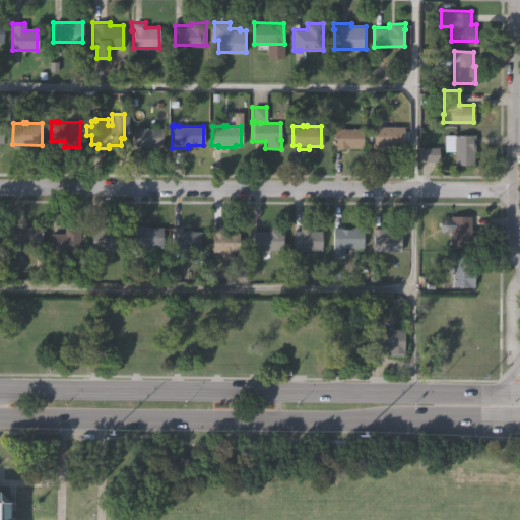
[(403,146),(389,146),(389,150),(372,149),(372,142),(373,142),(373,126),(403,126),(403,146)]
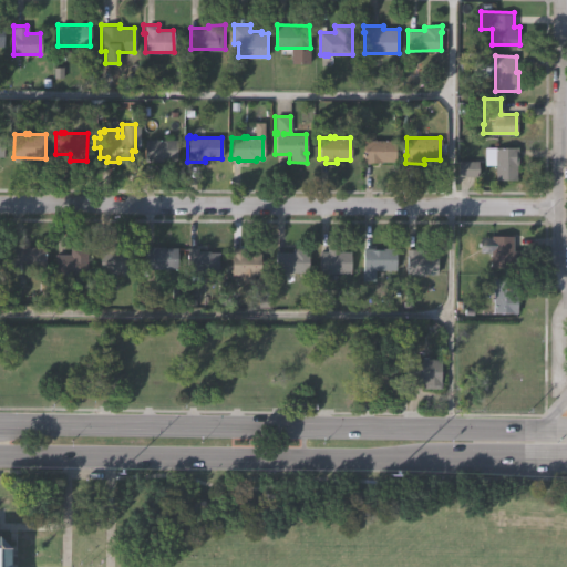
[(176,161),(162,161),(162,162),(145,162),(145,161),(144,161),(144,140),(154,140),(154,138),(156,138),(156,140),(176,140),(176,161)]
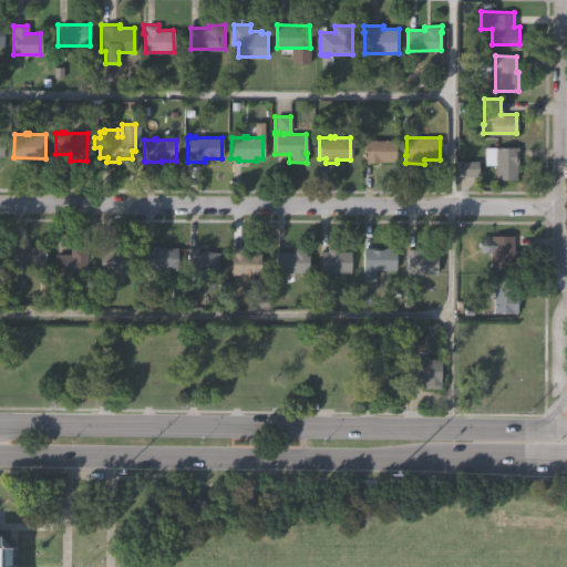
[(394,141),(394,162),(361,162),(362,152),(363,152),(363,140),(371,140),(371,138),(374,138),(374,140),(394,141)]
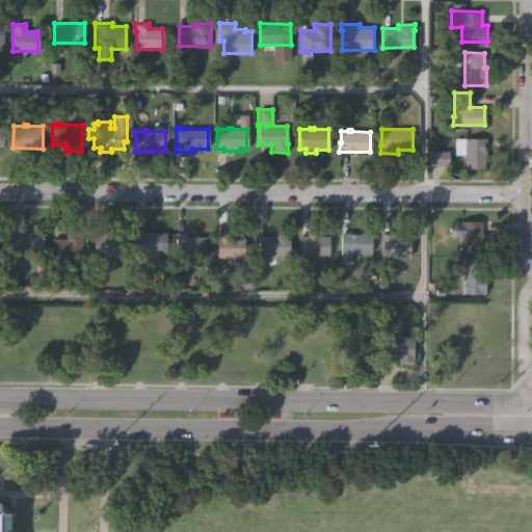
[(485,137),(485,155),(484,155),(484,167),(464,167),(464,154),(455,154),(455,137),(485,137)]
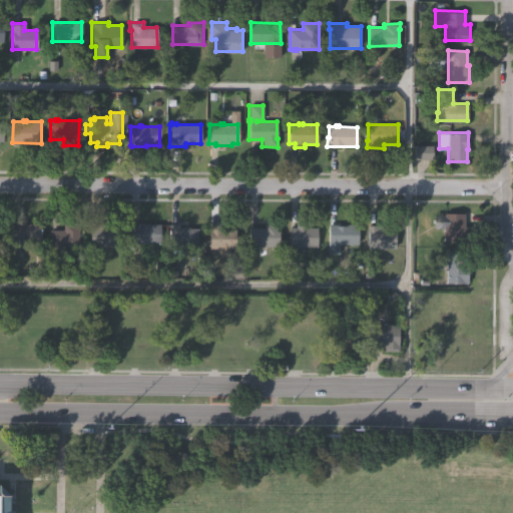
[(414,147),(414,161),(432,161),(432,147),(414,147)]
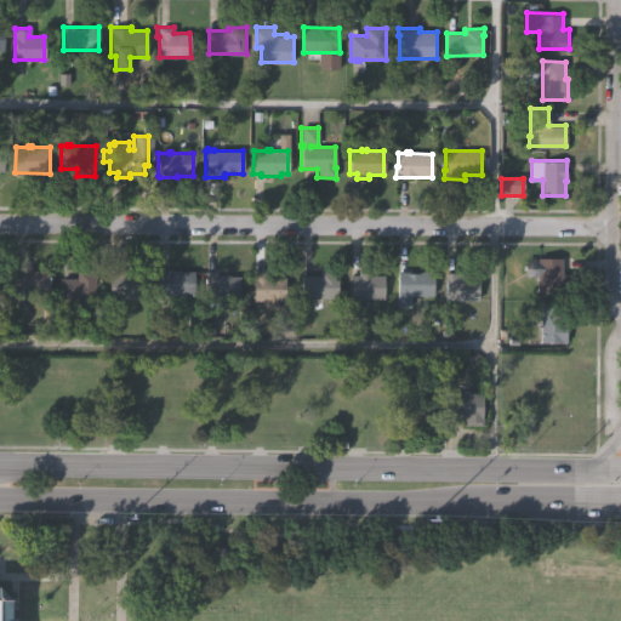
[(562,258),(562,275),(568,275),(568,294),(539,294),(539,273),(524,273),(524,261),(539,261),(539,258),(562,258)]
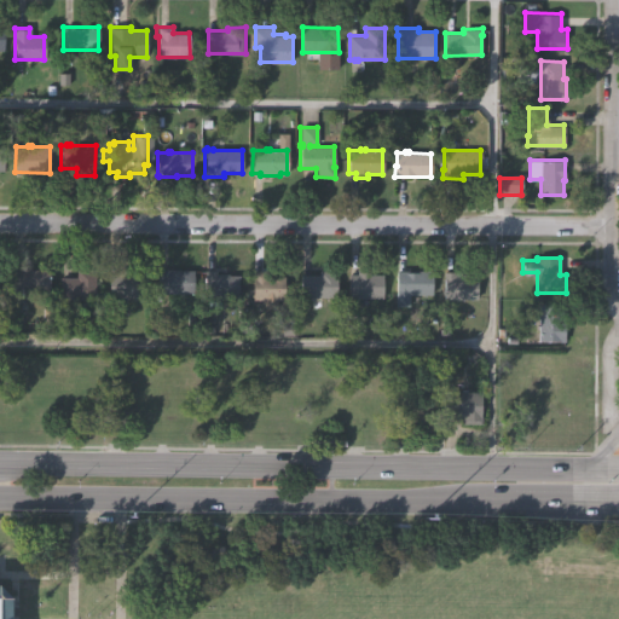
[(62,276),(77,276),(77,267),(96,267),(96,298),(62,298),(62,276)]
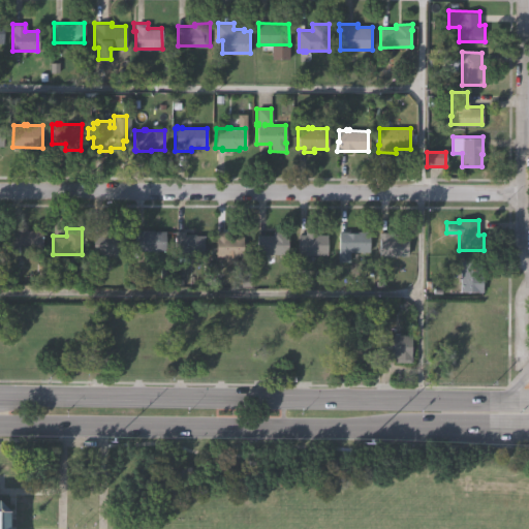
[(12,229),(27,229),(27,231),(42,231),(42,251),(12,251),(12,229)]
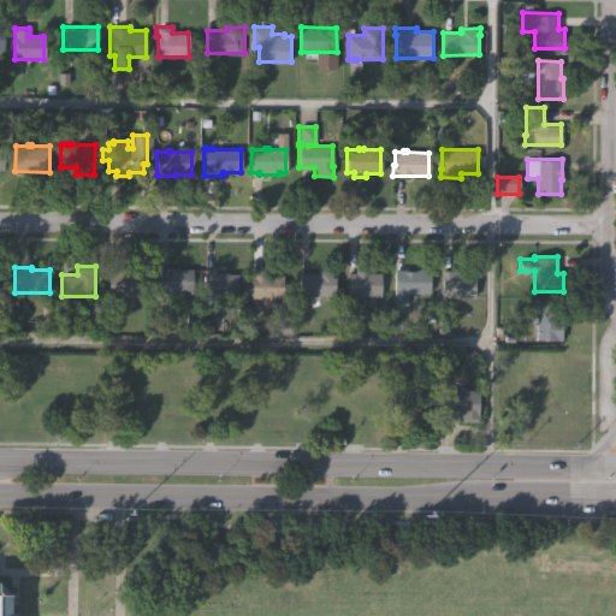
[(110,302),(110,272),(118,272),(118,267),(130,267),(130,271),(144,271),(144,295),(119,294),(119,302),(110,302)]
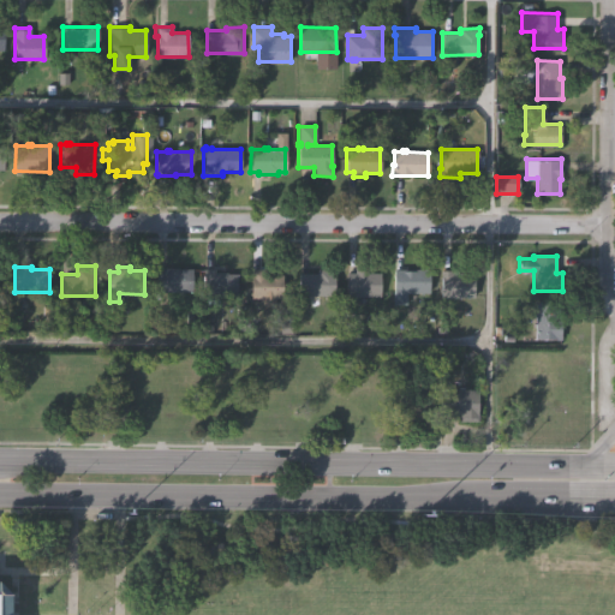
[(157,267),(192,268),(192,291),(167,291),(167,292),(157,292),(157,267)]
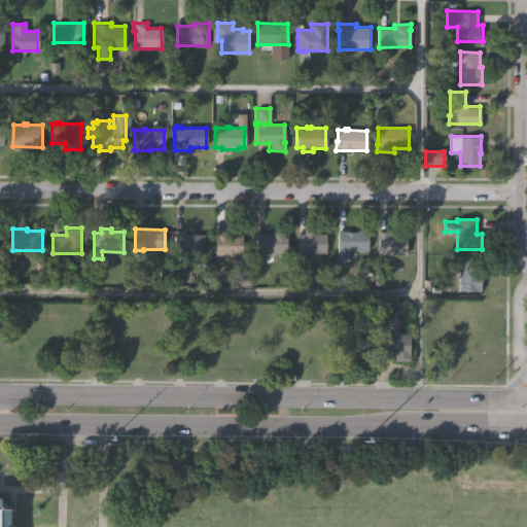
[(177,229),(186,229),(186,232),(198,232),(198,234),(204,234),(204,252),(177,252),(177,229)]
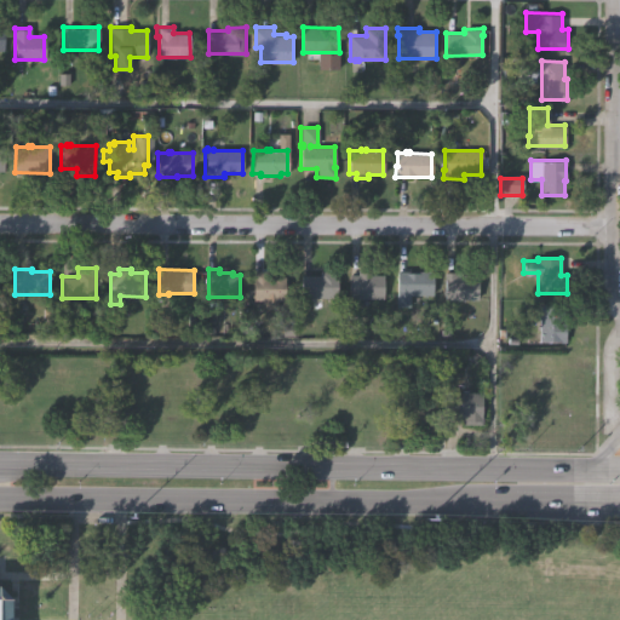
[(267,269),(267,275),(283,275),(283,299),(276,299),(276,308),(263,308),(263,299),(252,299),(252,269),(267,269)]
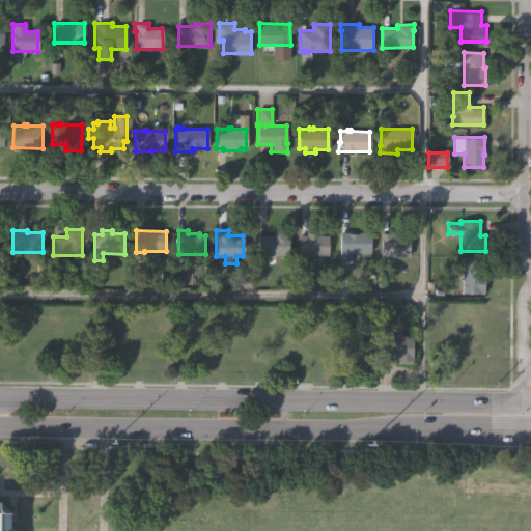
[(298,235),(305,235),(305,231),(315,231),(315,235),(327,235),(327,255),(298,255),(298,235)]
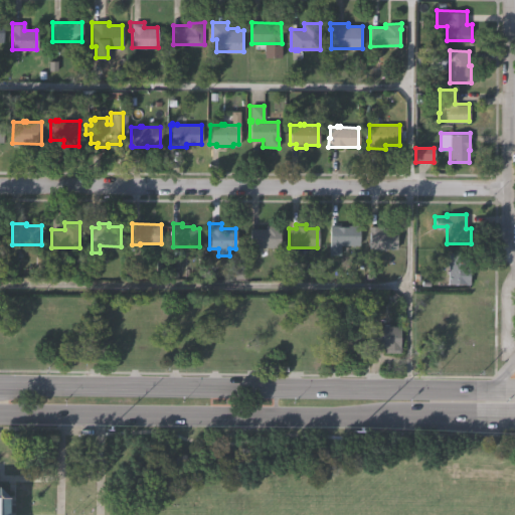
[(249,228),(265,228),(265,225),(280,225),(280,230),(279,230),(279,246),(258,246),(258,247),(253,247),(253,246),(249,246),(249,228)]
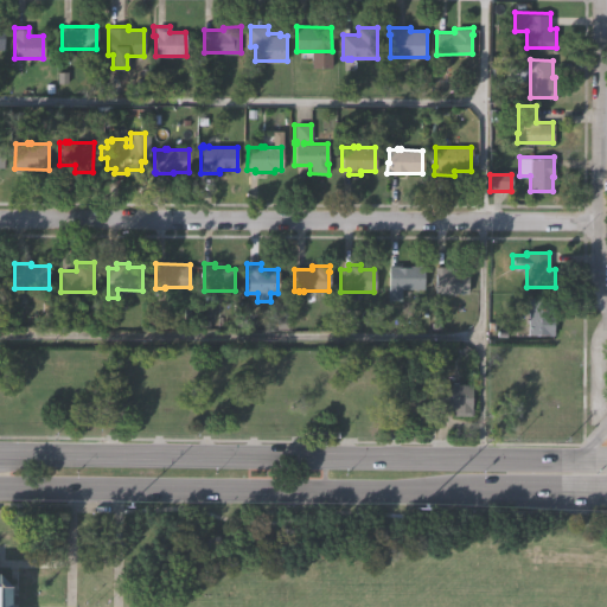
[(389,266),(423,266),(423,288),(401,288),(401,300),(388,300),(388,287),(389,287),(389,266)]
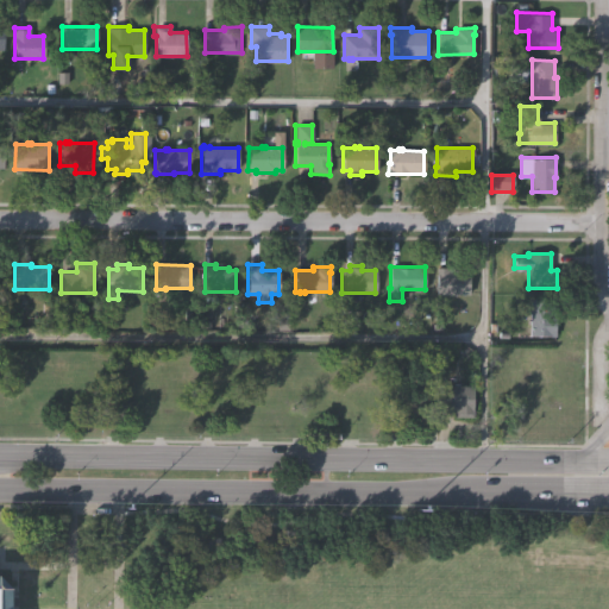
[(435,268),(449,268),(449,272),(452,272),(452,270),(462,270),(462,272),(470,272),(470,295),(438,295),(438,289),(435,289),(435,286),(438,286),(438,274),(435,274),(435,268)]
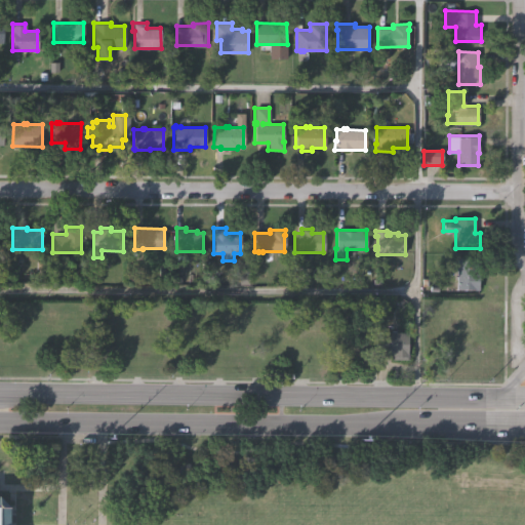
[(477,257),(477,271),(479,271),(479,290),(457,290),(457,271),(455,271),(455,266),(457,266),(457,257),(477,257)]
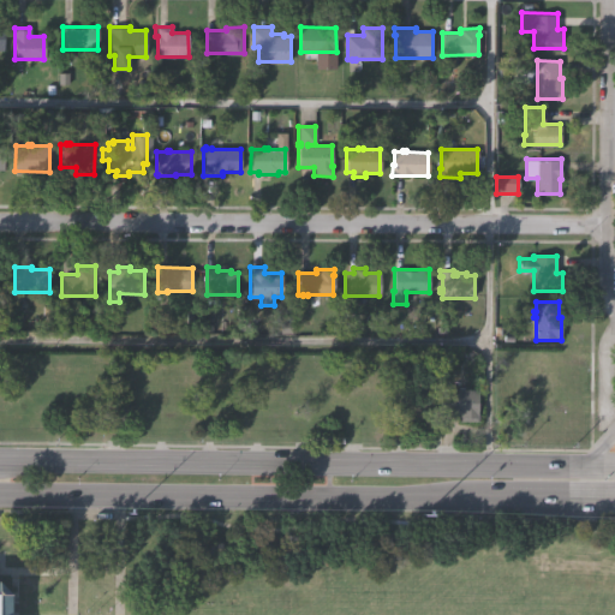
[(442,415),(443,383),(460,383),(460,387),(466,387),(466,388),(481,388),(479,411),(482,411),(482,421),(461,421),(461,415),(442,415)]
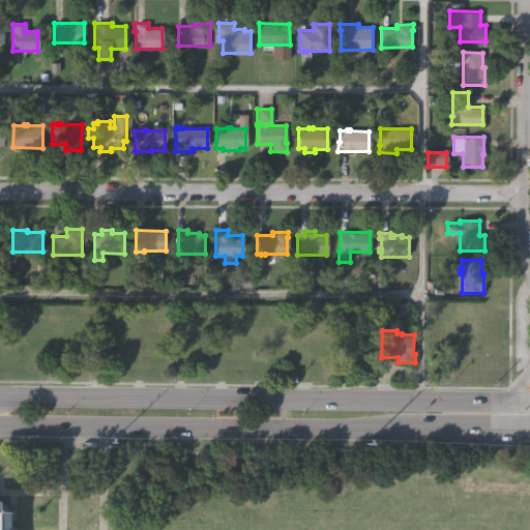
[(0,529),(0,505),(8,513),(8,529),(0,529)]
